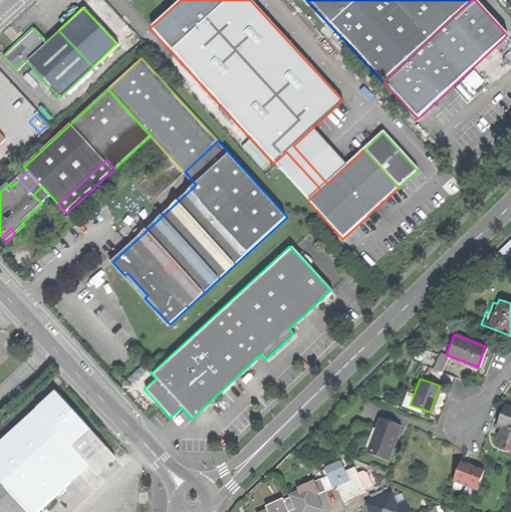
[(88,427),(55,392),(36,409),(87,466),(96,475),(115,458),(88,427)]
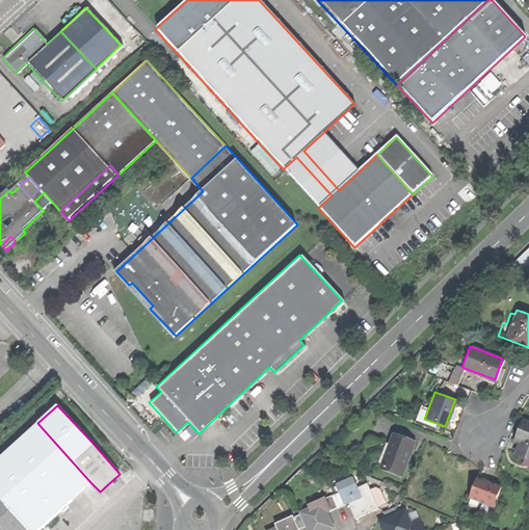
[(528,422),(521,420),(518,429),(513,439),(519,441),(514,453),(528,458),(528,422)]
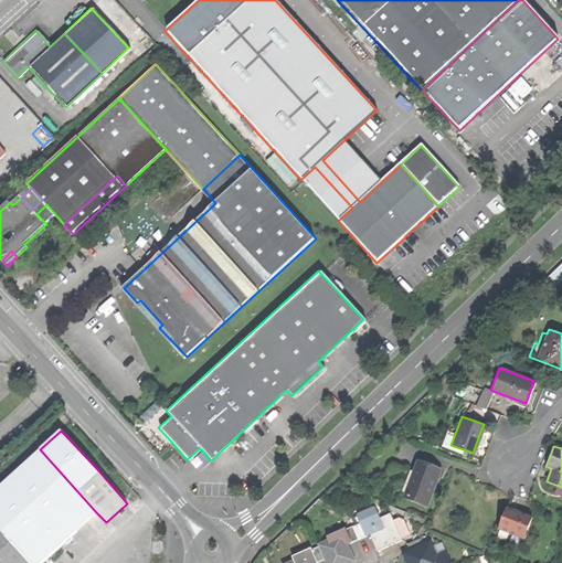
[(0,528),(30,562),(39,562),(96,512),(40,449),(0,485),(0,528)]
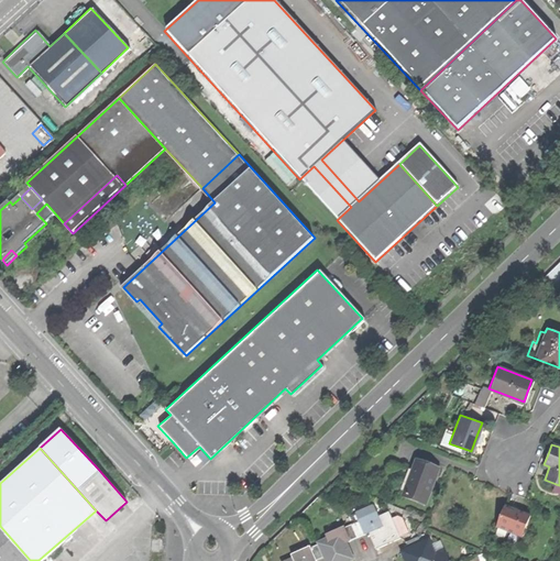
[(402,492),(423,501),(429,484),(437,465),(415,458),(402,492)]
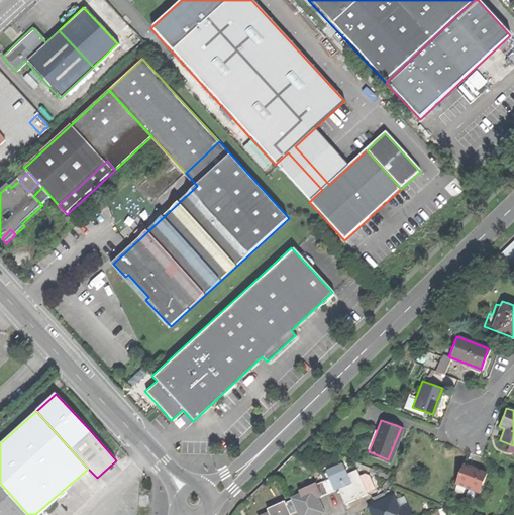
[(387,462),(388,459),(369,451),(368,454),(387,462)]
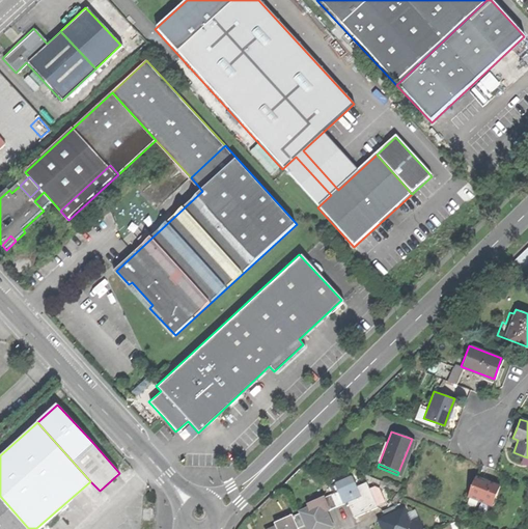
[(332,483),(335,490),(353,482),(351,475),(332,483)]
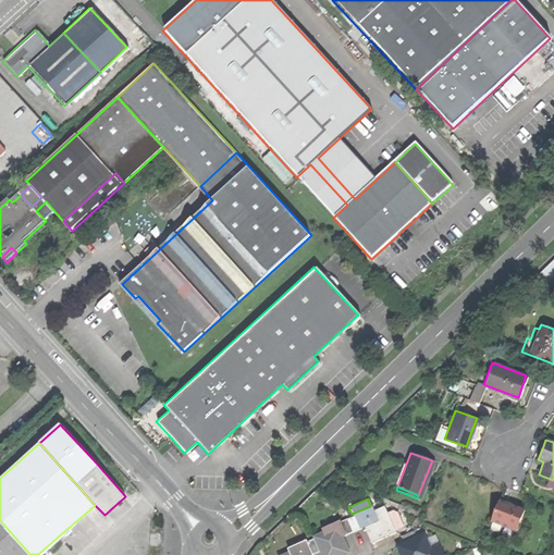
[(522,509),(497,500),(493,510),(490,520),(515,530),(522,509)]
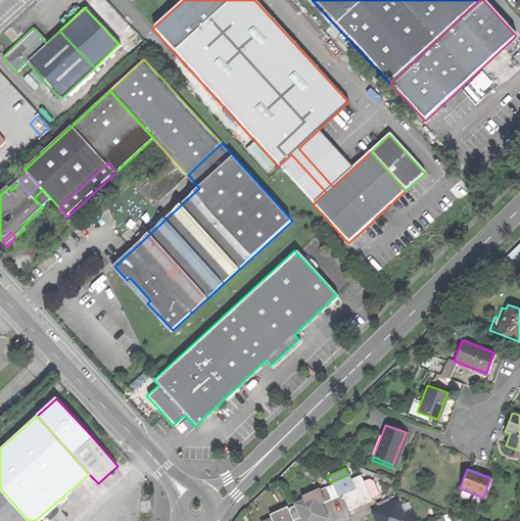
[(330,482),(331,484),(336,496),(340,494),(347,509),(359,504),(370,500),(369,498),(362,480),(360,475),(349,479),(347,475),(330,482)]
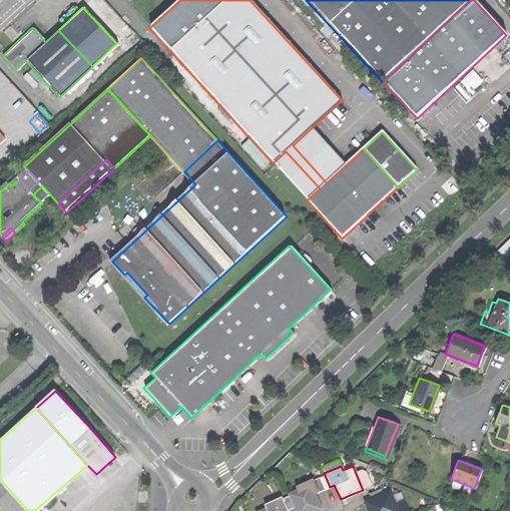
[(360,469),(355,471),(362,488),(371,484),(365,471),(360,469)]
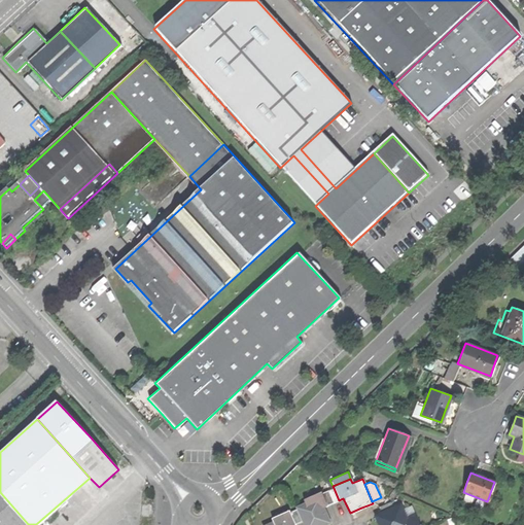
[(334,488),(327,490),(333,502),(339,500),(334,488)]
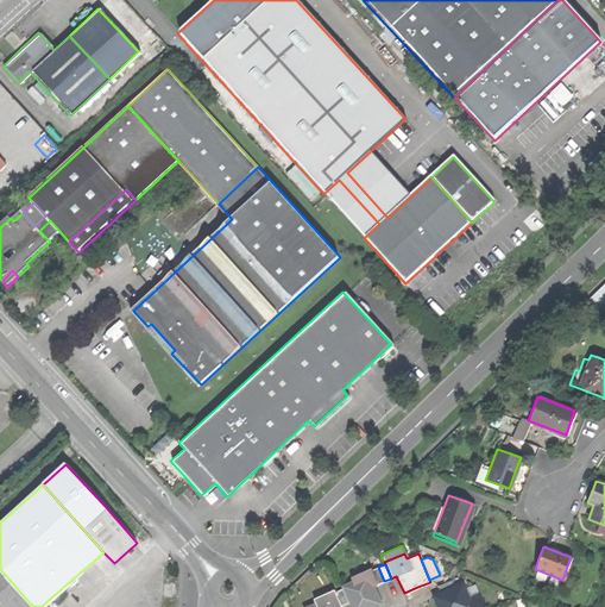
[(378,567),(370,570),(377,584),(384,581),(378,567)]
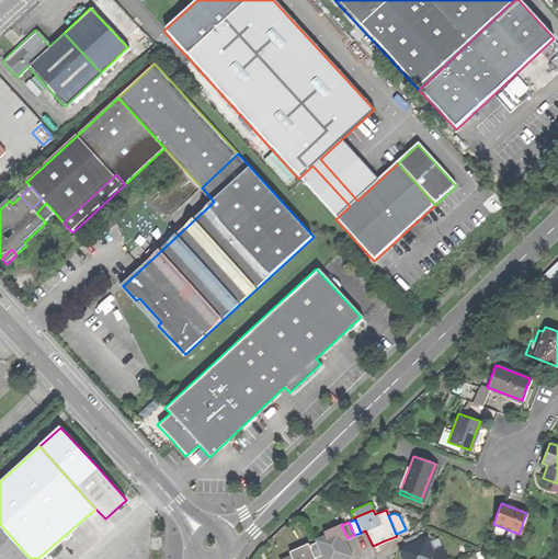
[(30,558),(0,524),(0,558),(30,558)]
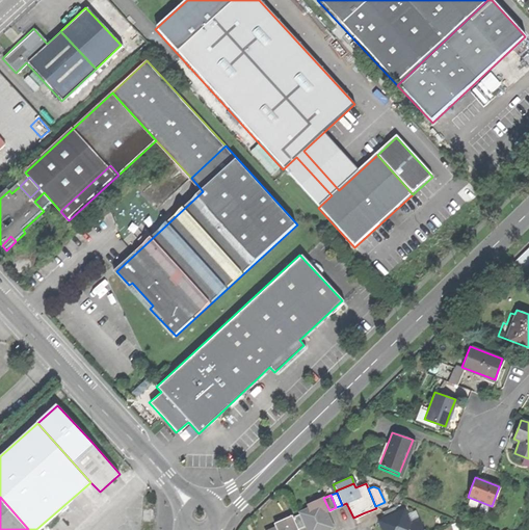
[(306,509),(297,513),(302,527),(303,529),(324,529),(332,527),(324,512),(329,510),(323,498),(323,497),(305,505),(306,509)]
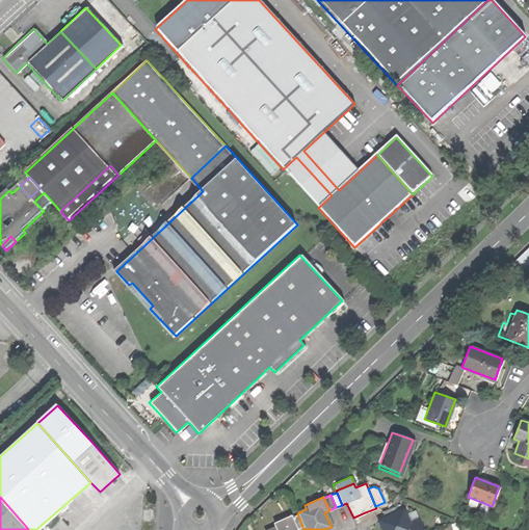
[(379,511),(381,518),(395,512),(392,505),(379,511)]
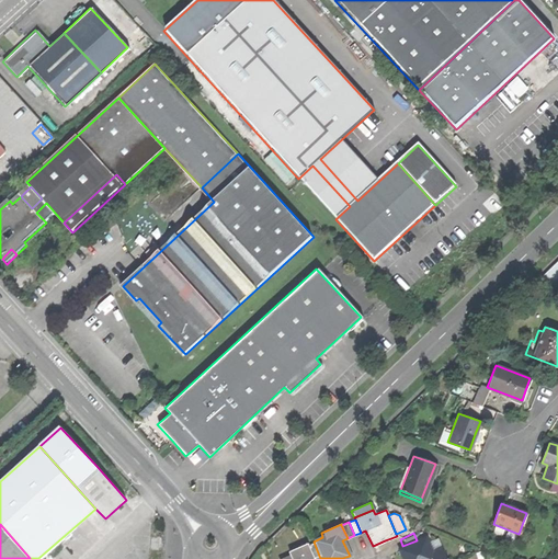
[(402,546),(397,548),(401,558),(444,558),(440,548),(431,551),(424,537),(417,540),(402,546)]
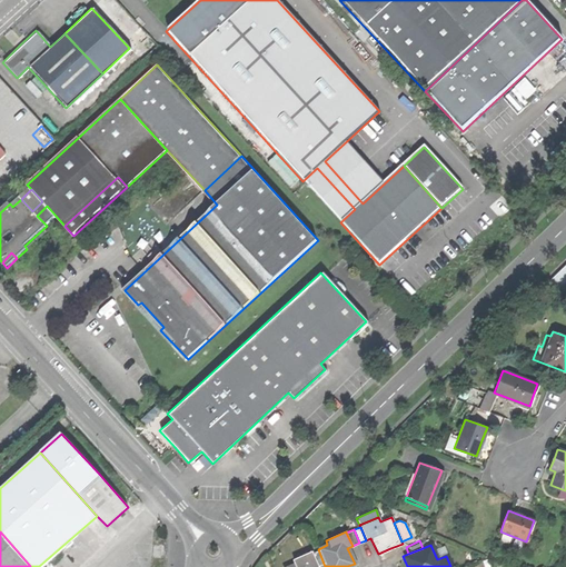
[(318,549),(310,551),(317,566),(324,564),(318,549)]
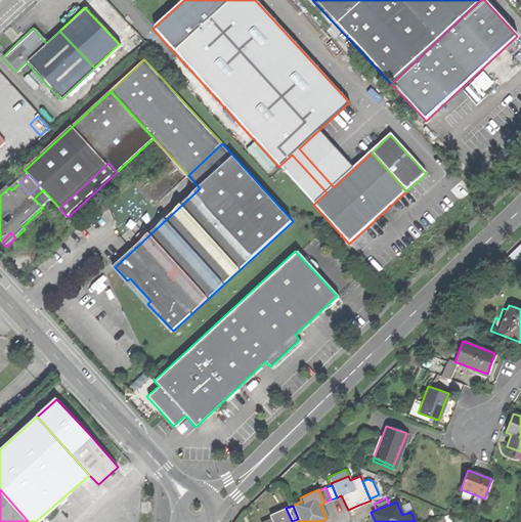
[(290,521),(292,521),(286,508),(268,516),(269,520),(265,521),(290,521)]
